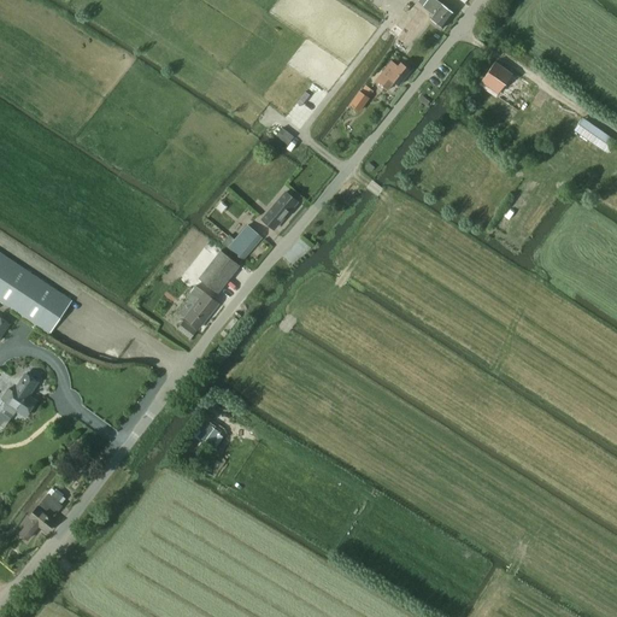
[(435,0),(428,0),(422,7),(433,16),(430,19),(442,29),(454,13),(435,0)]
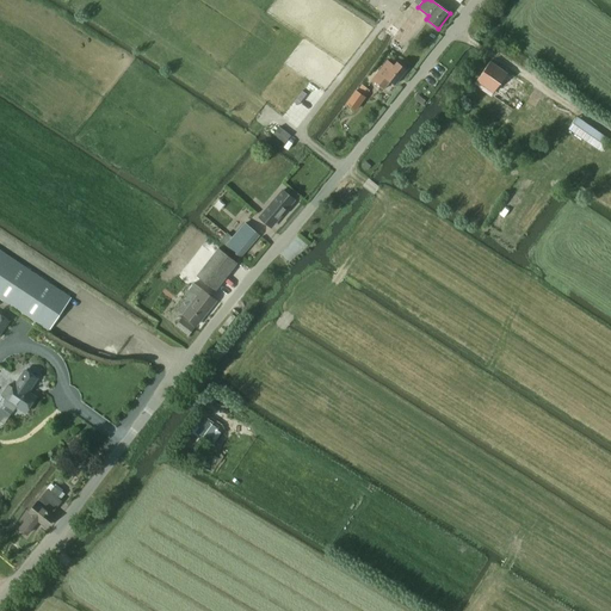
[(409,6),(388,34),(402,44),(423,17),(409,6)]
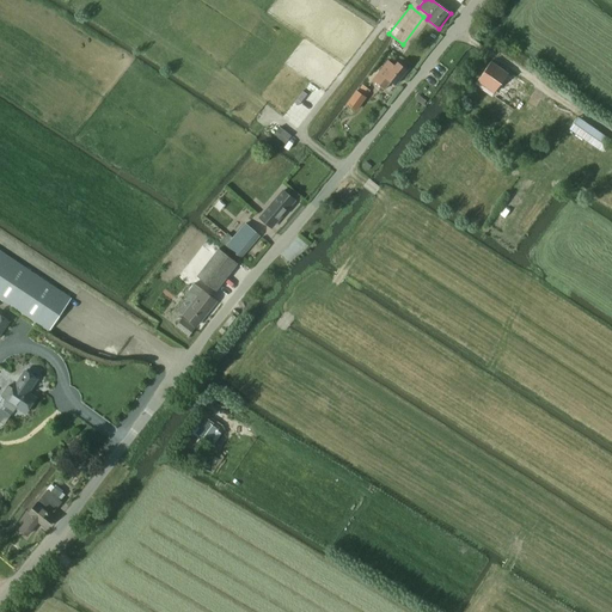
[(384,90),(390,81),(396,85),(408,71),(397,62),(395,67),(387,61),(373,80),(384,90)]
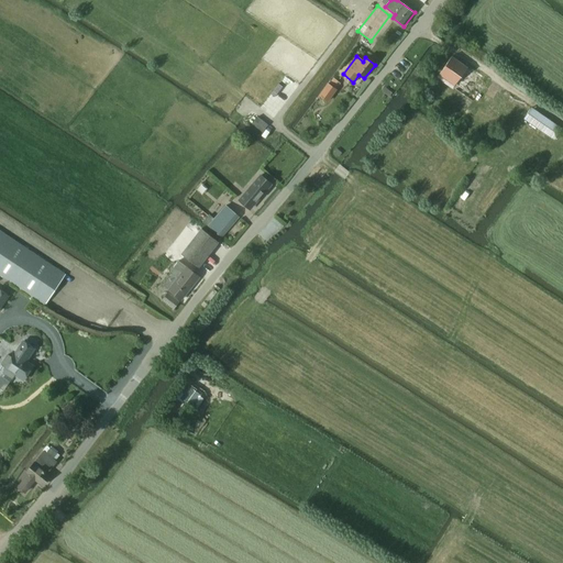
[(451,56),(439,74),(454,85),(467,67),(451,56)]
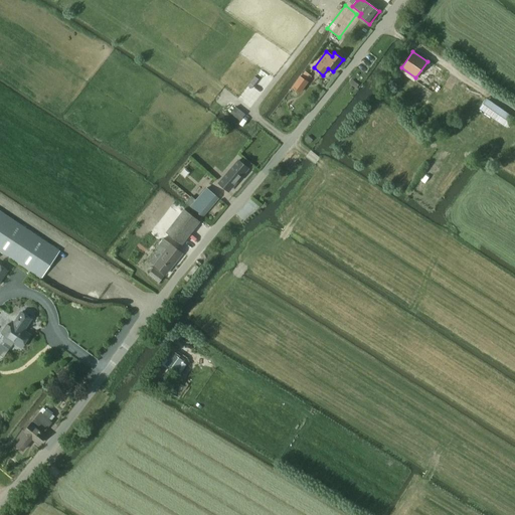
[(472,74),(469,78),(480,86),(483,81),(472,74)]
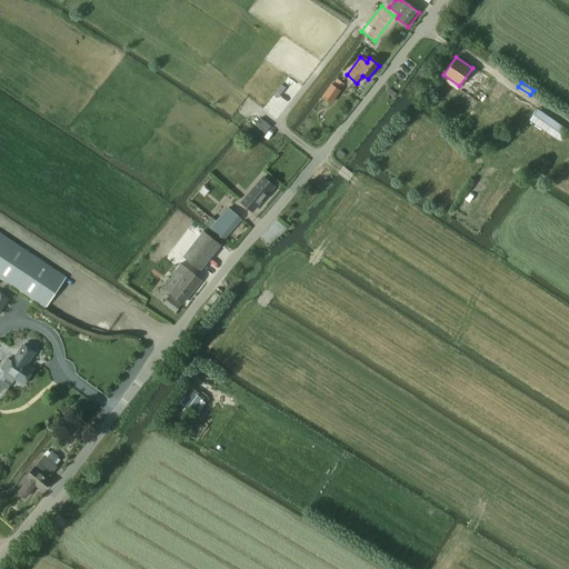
[(331,85),(322,97),(331,103),(331,101),(339,92),(340,91),(331,85)]
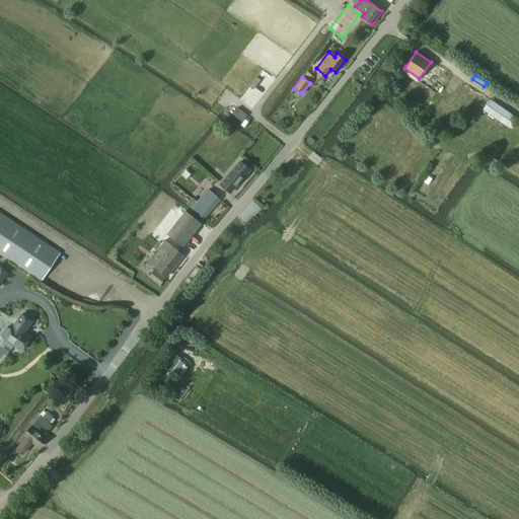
[(489,98),(482,108),(511,129),(518,119),(489,98)]
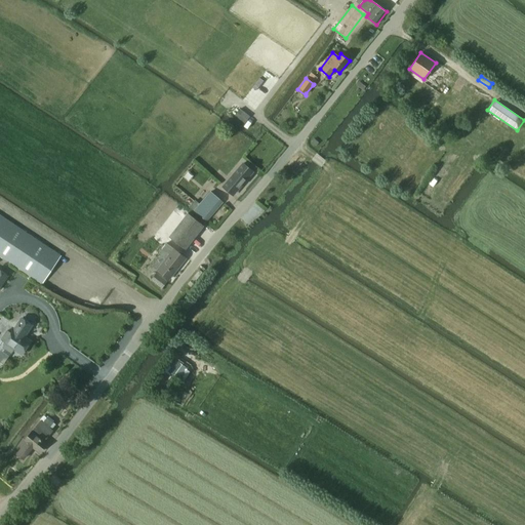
[(240,110),(235,116),(243,123),(248,116),(240,110)]
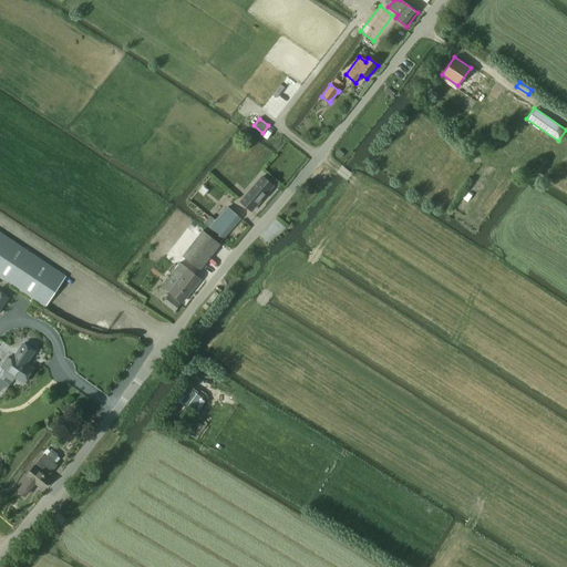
[(249,195),(243,204),(250,212),(272,185),(260,174),(254,181),(257,183),(248,194),(249,195)]
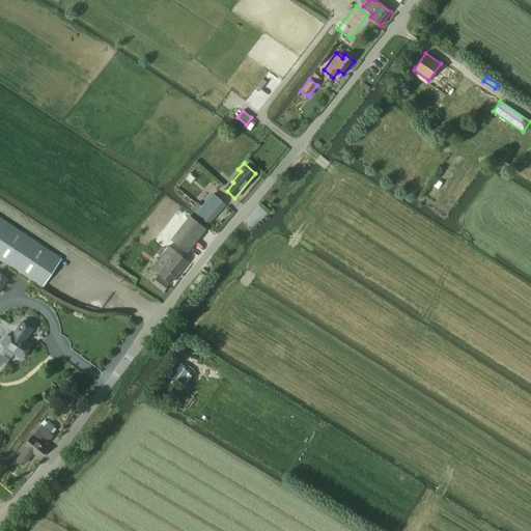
[(197,199),(200,192),(195,189),(194,191),(191,189),(189,194),(197,199)]
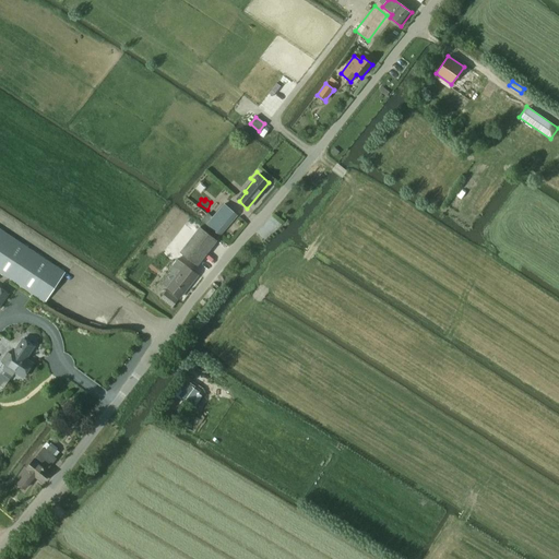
[(207,214),(202,222),(217,234),(234,213),(224,205),(213,218),(207,214)]
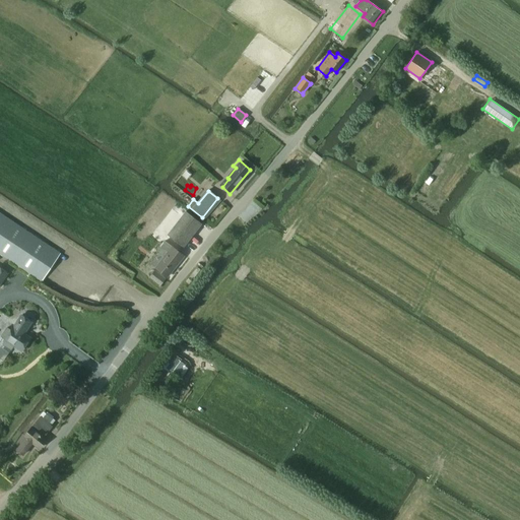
[(183,248),(202,224),(186,211),(167,236),(183,248)]
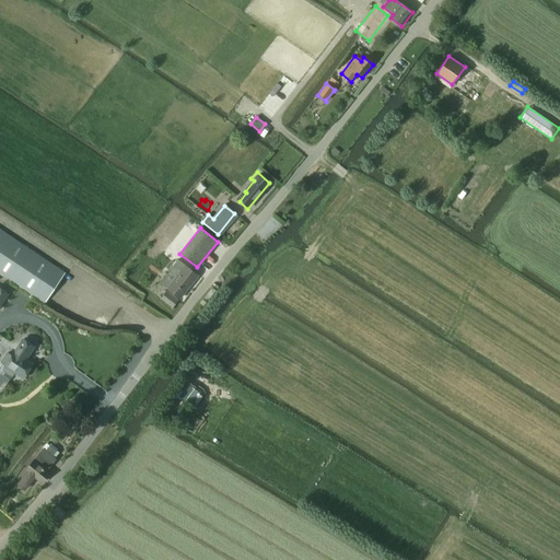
[(0,273),(45,304),(65,273),(0,230),(0,273)]
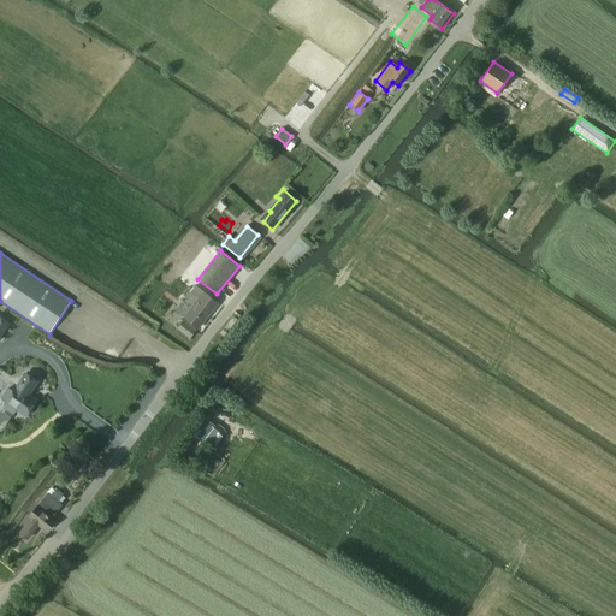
[(185,317),(184,318),(197,329),(217,303),(195,286),(185,298),(189,301),(194,304),(185,317)]
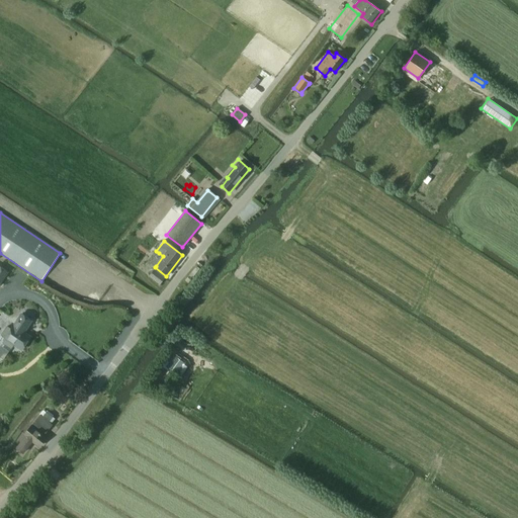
[(159,253),(151,263),(156,266),(163,256),(159,253)]
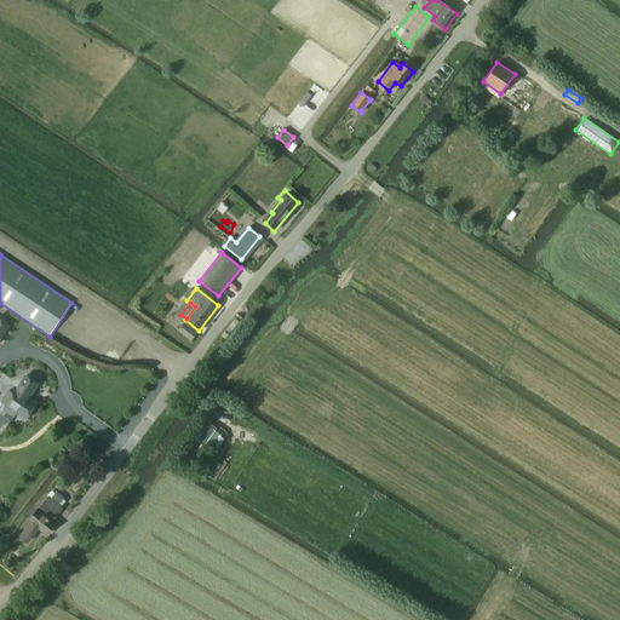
[(0,340),(11,326),(0,319),(0,340)]
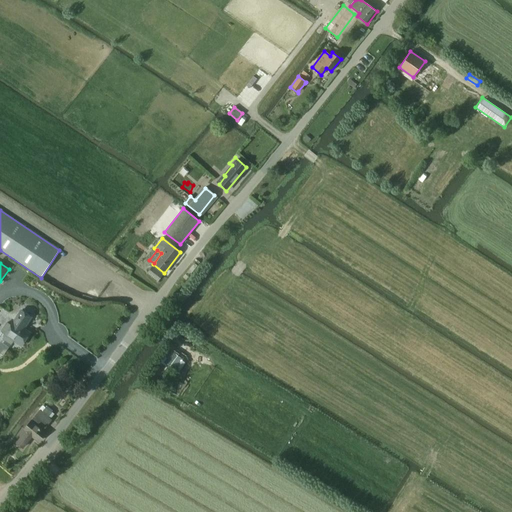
[(157,282),(162,275),(152,267),(147,274),(157,282)]
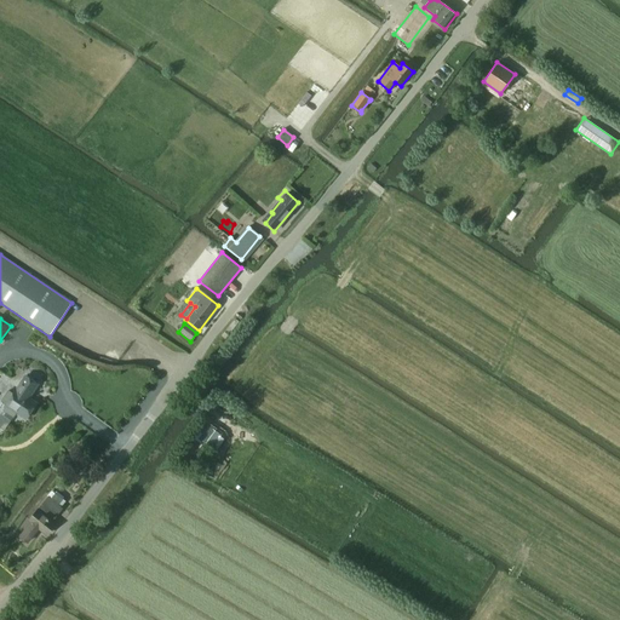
[(13,418),(17,413),(26,419),(36,405),(29,399),(38,385),(27,377),(15,394),(7,390),(1,401),(7,405),(6,406),(3,411),(13,418)]
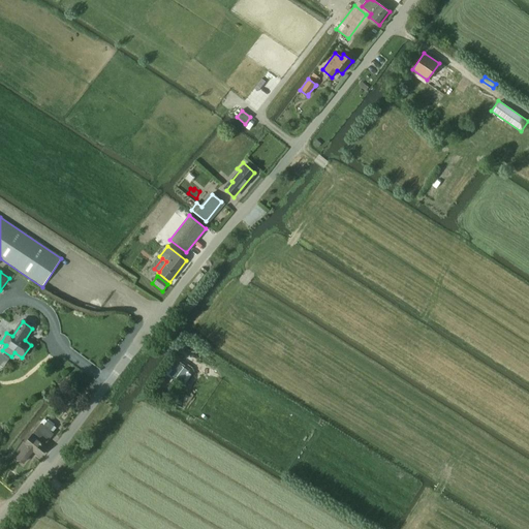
[(180,381),(188,371),(179,364),(172,375),(180,381)]
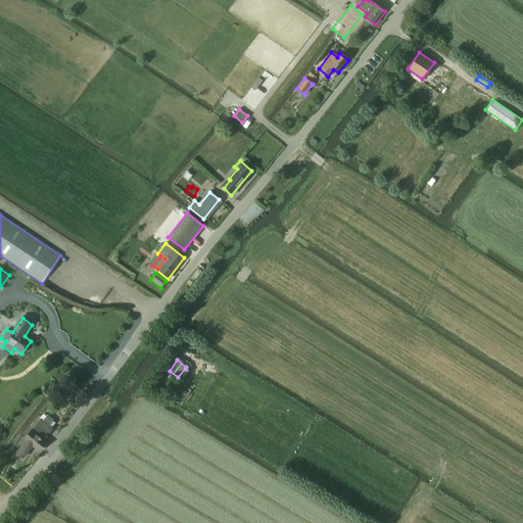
[(160,375),(154,383),(165,391),(171,383),(160,375)]
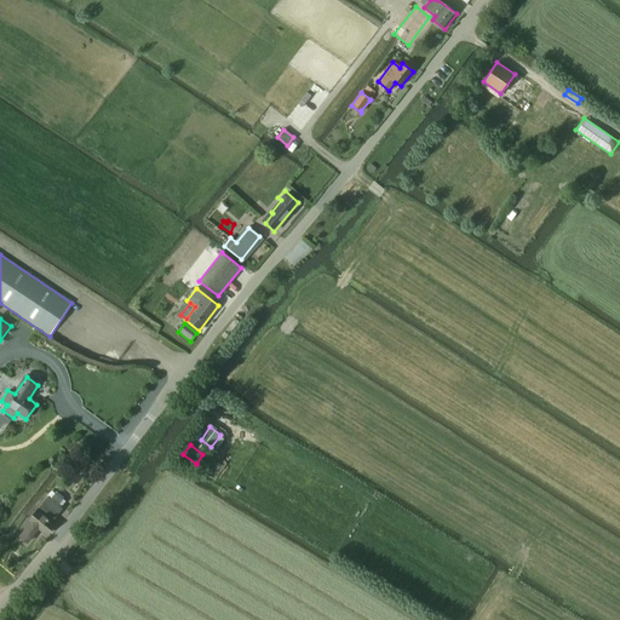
[(32,522),(19,537),(27,541),(39,528),(46,534),(55,523),(52,522),(62,509),(57,504),(62,499),(55,493),(51,499),(47,497),(29,520),(32,522)]
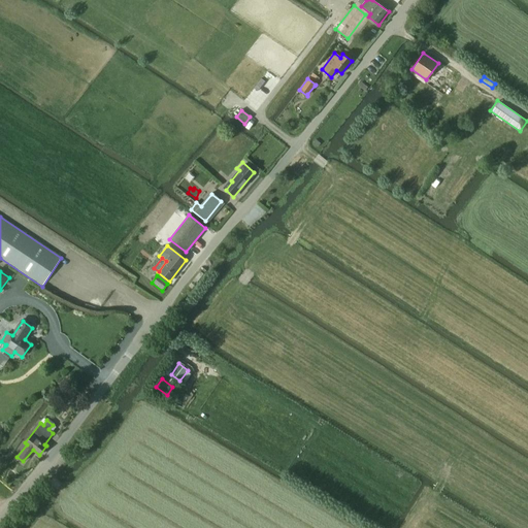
All buildings are outlined.
